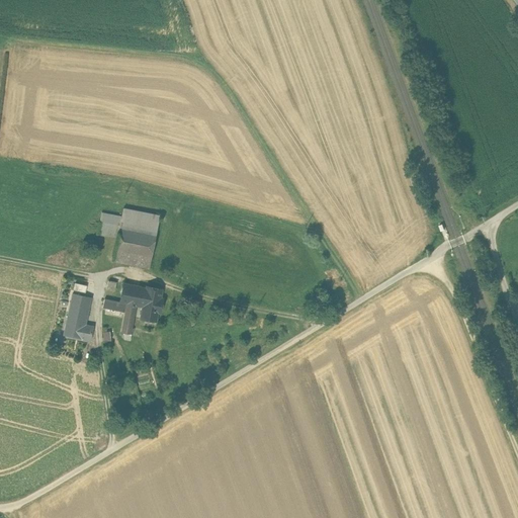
[(160,216),(123,208),(121,217),(119,226),(156,233),(160,216)]
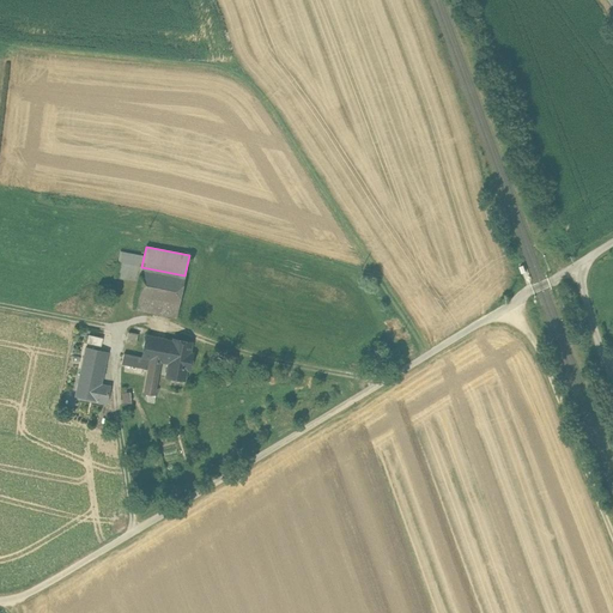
[(144,256),(120,252),(117,262),(141,267),(144,256)]
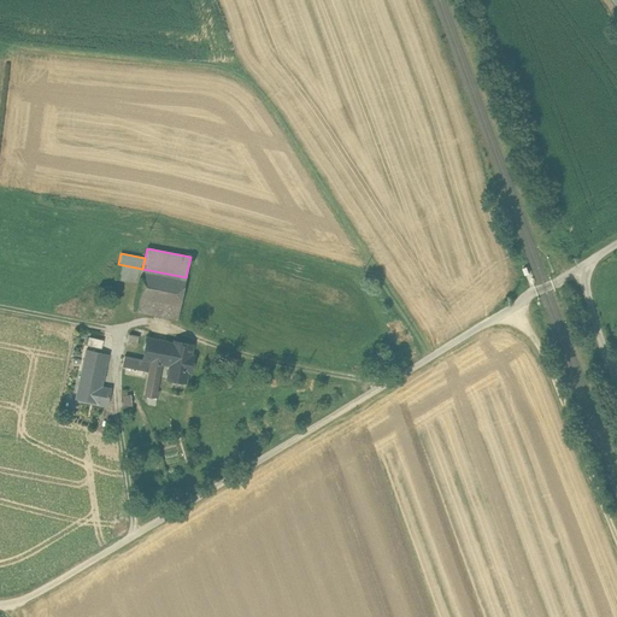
[(142,269),(118,264),(116,278),(140,283),(142,269)]
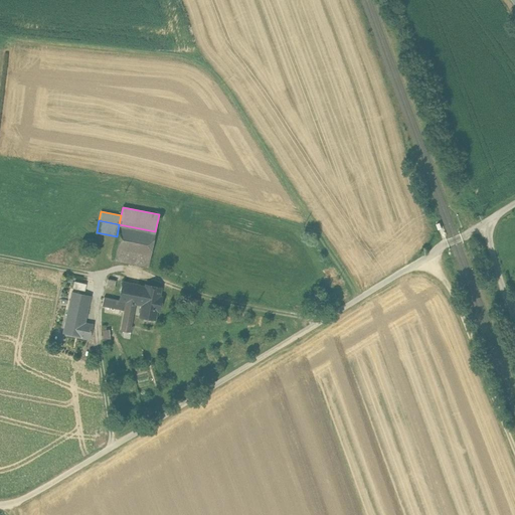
[(155,231),(119,224),(117,236),(115,249),(124,251),(150,256),(155,231)]
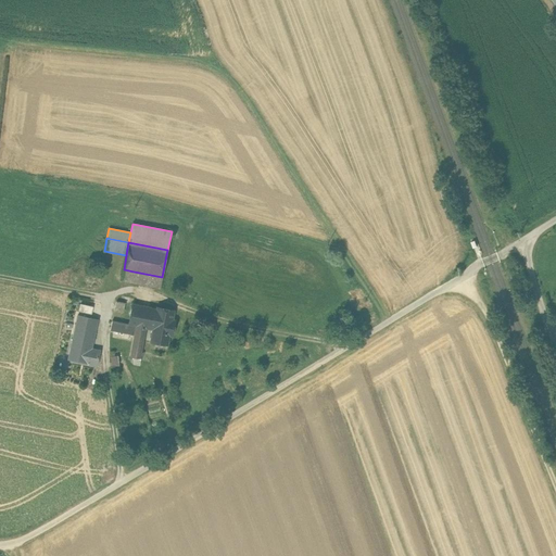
[(134,272),(124,269),(122,279),(131,281),(134,272)]
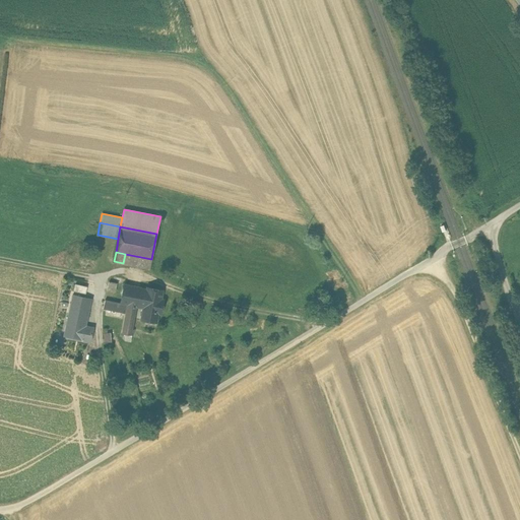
[(151,259),(125,254),(123,263),(149,269),(151,259)]
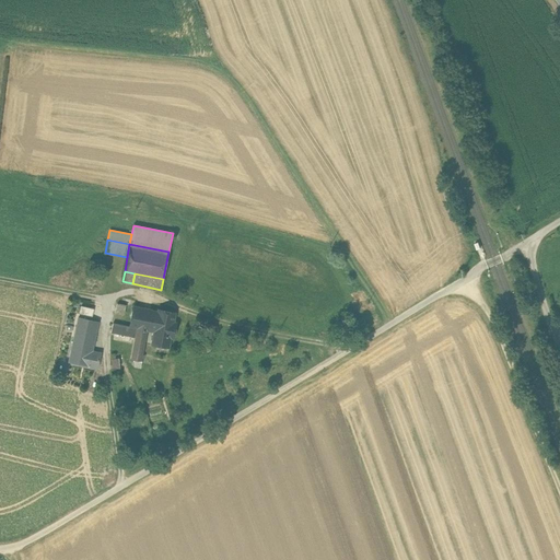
[(153,311),(117,303),(113,324),(148,330),(149,330),(153,311)]
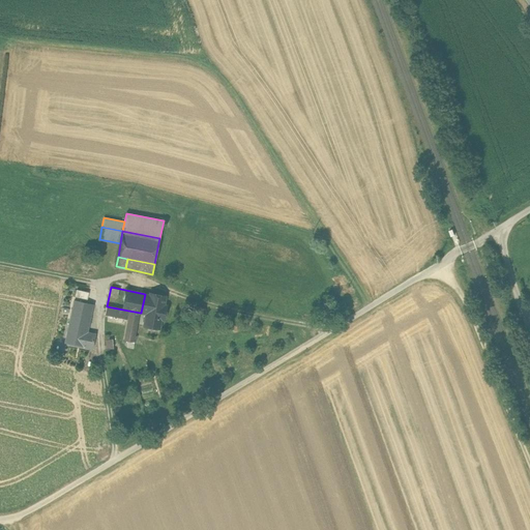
[(165,296),(151,293),(150,295),(145,294),(141,313),(147,314),(145,325),(158,327),(165,296)]
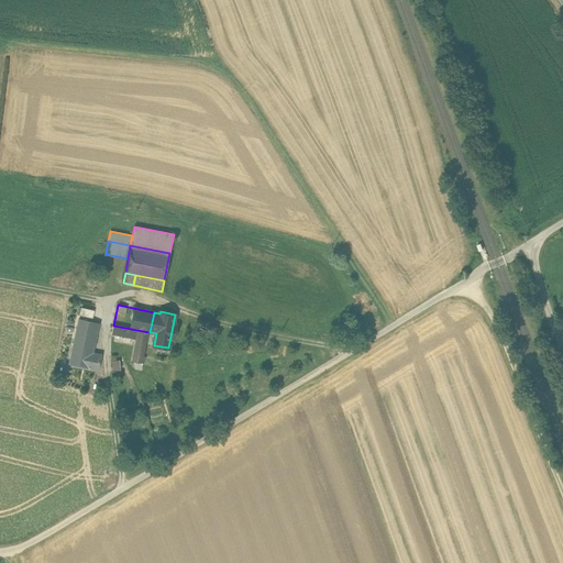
[(99,323),(79,319),(69,364),(98,371),(102,354),(92,353),(99,323)]
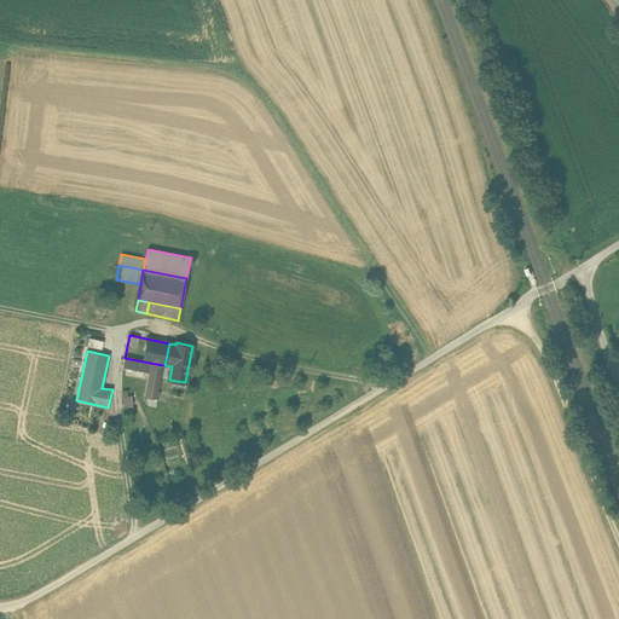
[(163,365),(125,358),(122,368),(149,372),(161,375),(163,365)]
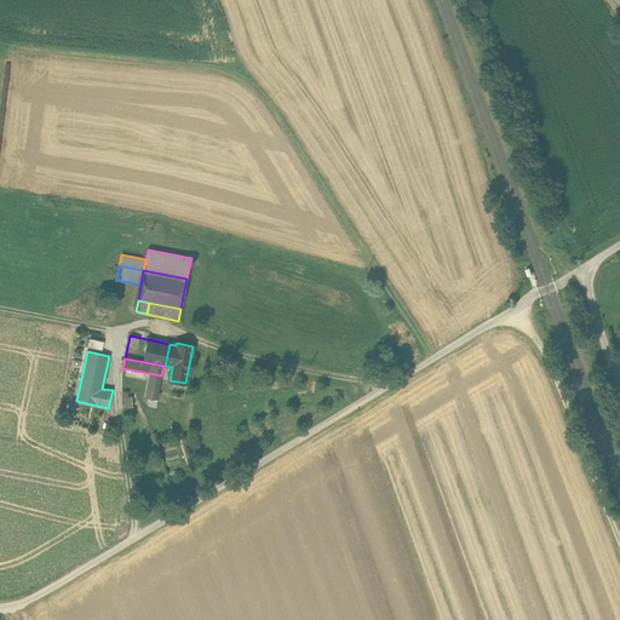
[(161,375),(149,373),(145,397),(150,399),(156,400),(161,375)]
